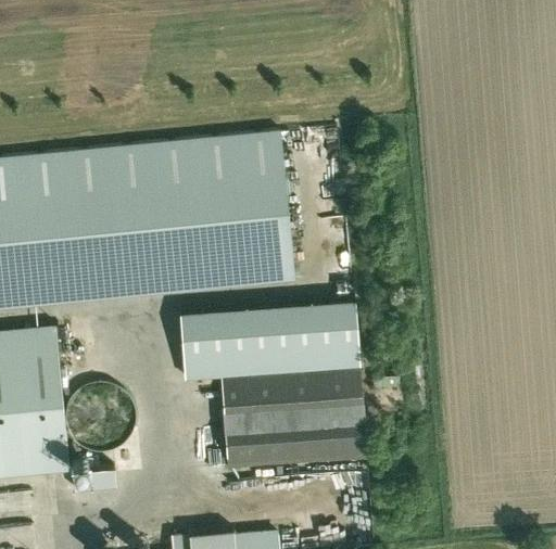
[(275,136),(0,161),(0,310),(289,283),(275,136)]
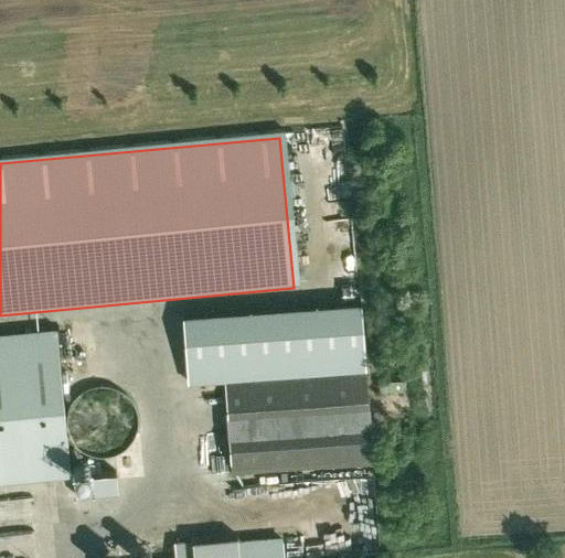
[(188,387),(223,385),(364,374),(360,308),(183,320),(188,387)]
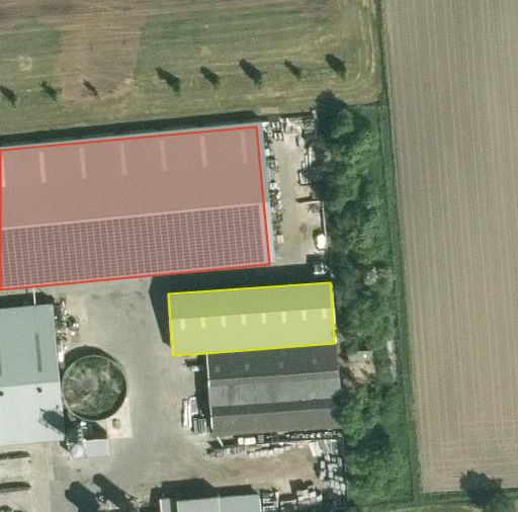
[(52,304),(0,309),(0,444),(64,439),(52,304)]
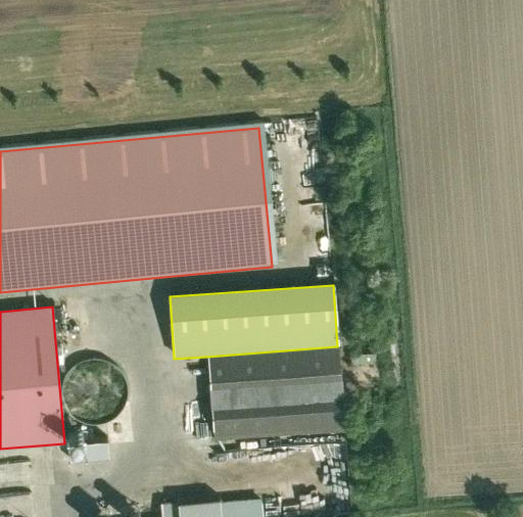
[(337,346),(206,357),(209,394),(341,385),(337,346)]
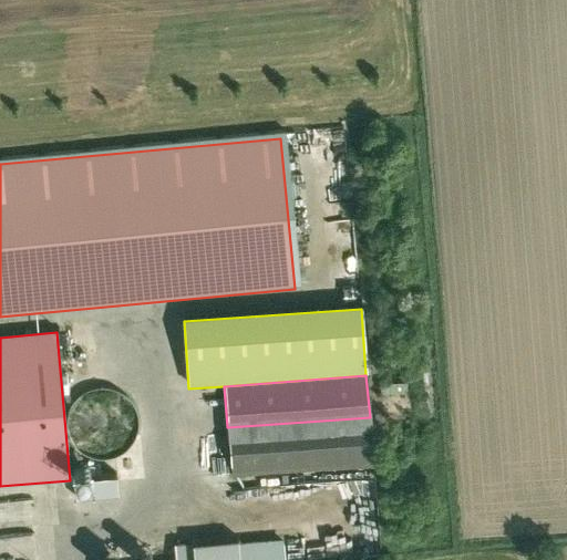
[(370,428),(228,439),(230,481),(374,472),(370,428)]
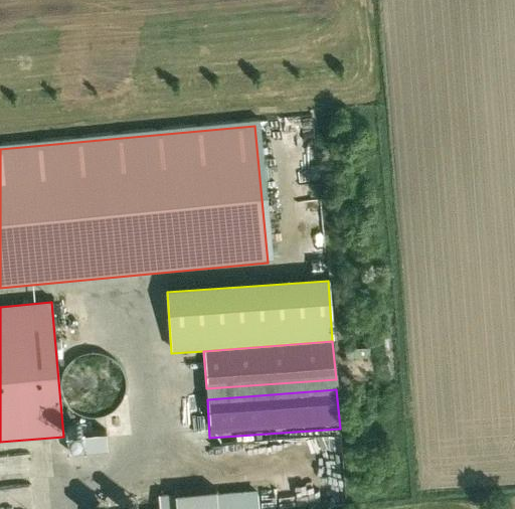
[(259,508),(258,496),(217,500),(216,493),(158,499),(159,508),(259,508)]
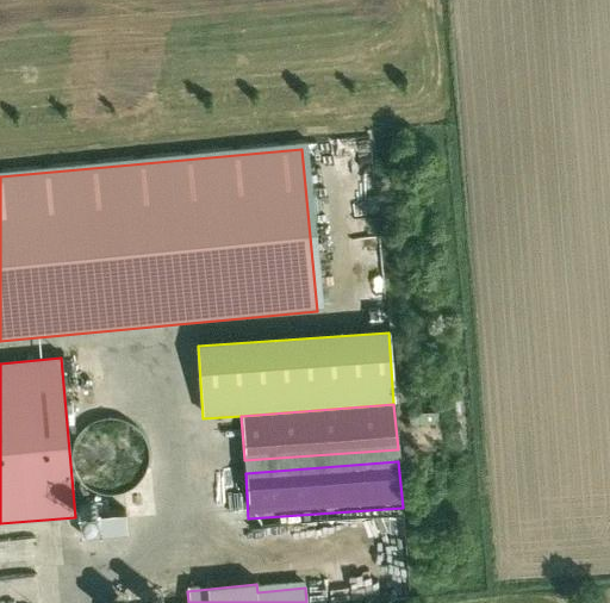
All buildings are outlined.
